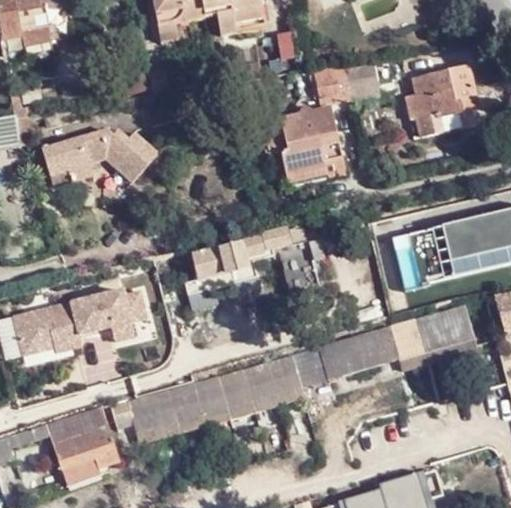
[(0,41),(19,38),(14,0),(0,0),(0,41)]
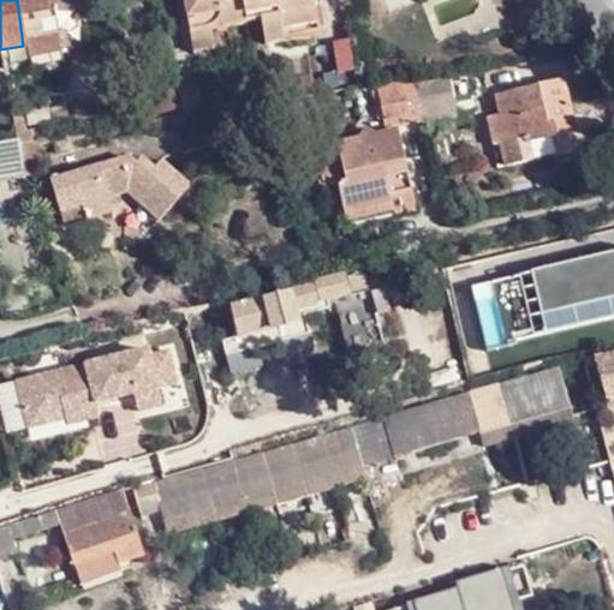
[(17,0),(22,37),(54,33),(51,16),(48,0),(17,0)]
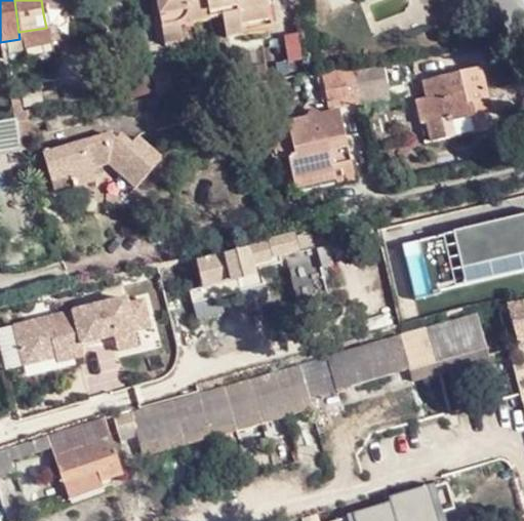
[(56,0),(57,10),(68,9),(78,7),(77,0),(56,0)]
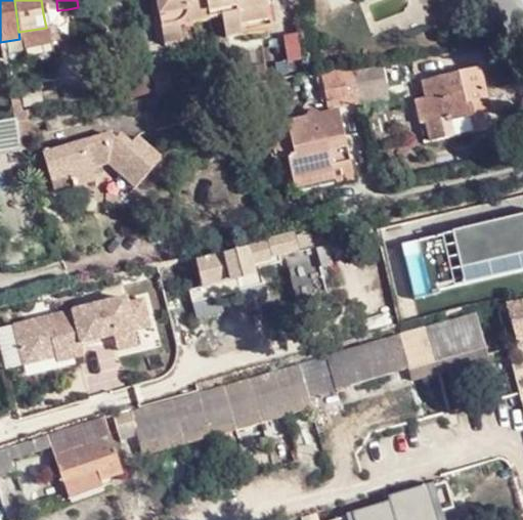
[(155,0),(159,27),(209,16),(208,10),(207,0),(155,0)]
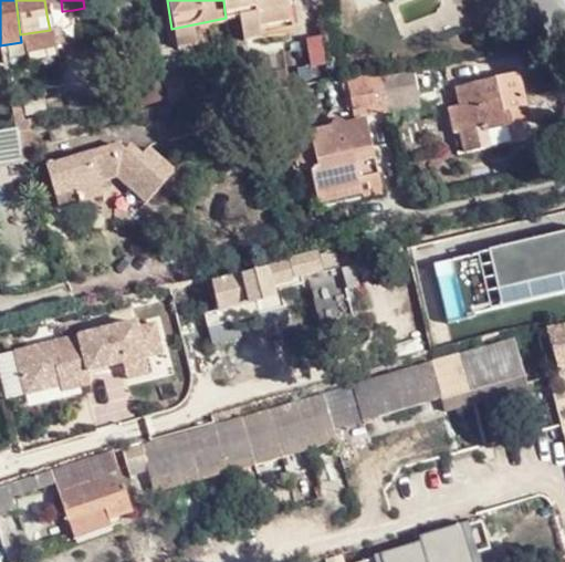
[(223,0),(225,11),(238,9),(241,30),(291,19),(288,0),(223,0)]
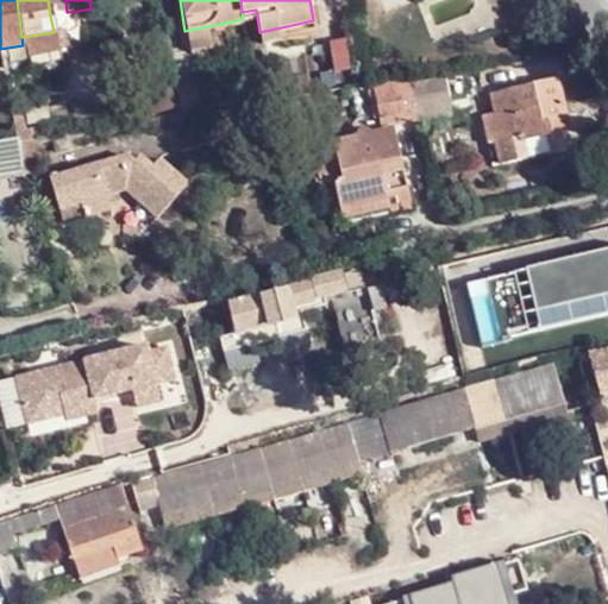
[(67,12),(50,16),(54,32),(56,48),(85,43),(79,11),(67,12)]
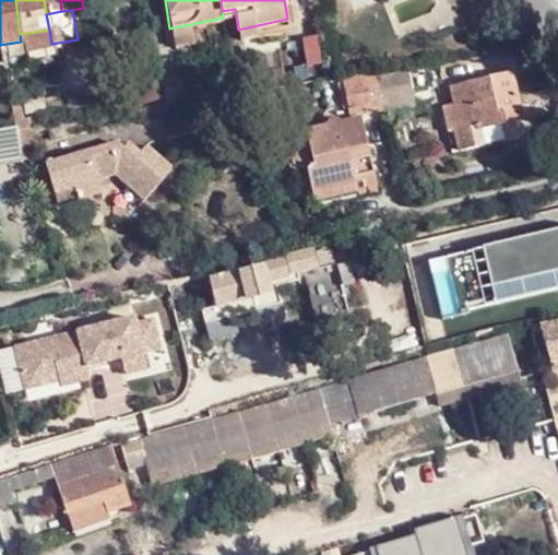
[(49,30),(20,34),(21,42),(23,48),(51,44),(49,30)]
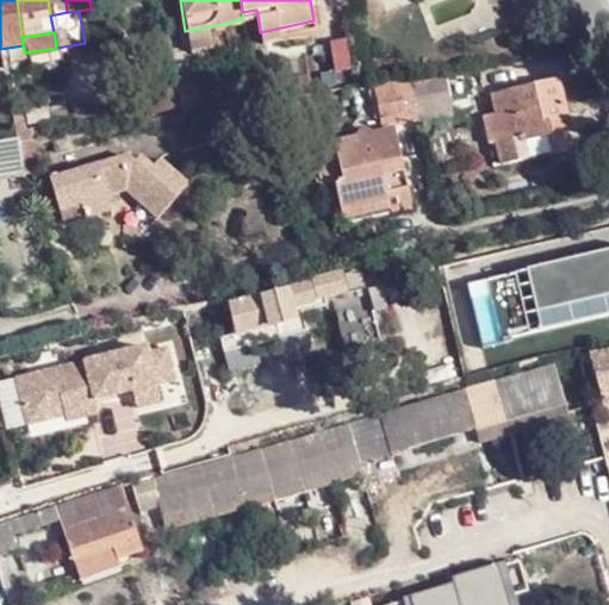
[(420,119),(421,122),(454,114),(447,75),(411,81),(420,119)]
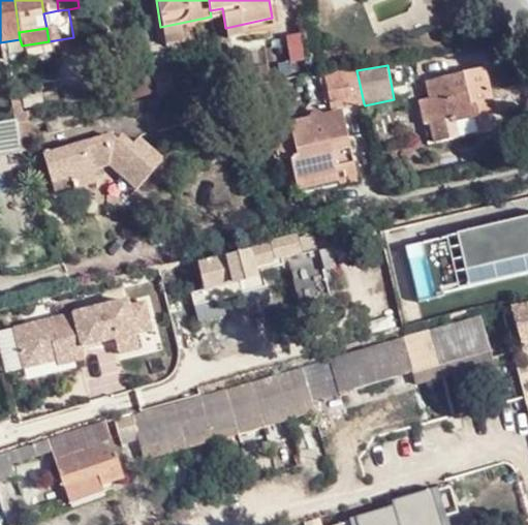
[(492,111),(482,65),(427,80),(431,98),(418,100),(425,125),(431,124),(435,141),(458,135),(454,121),(492,111)]
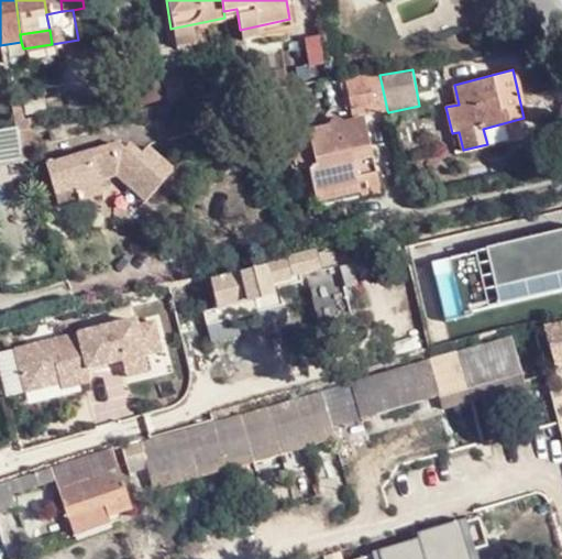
[(387,110),(379,75),(362,79),(367,103),(368,112),(387,110)]
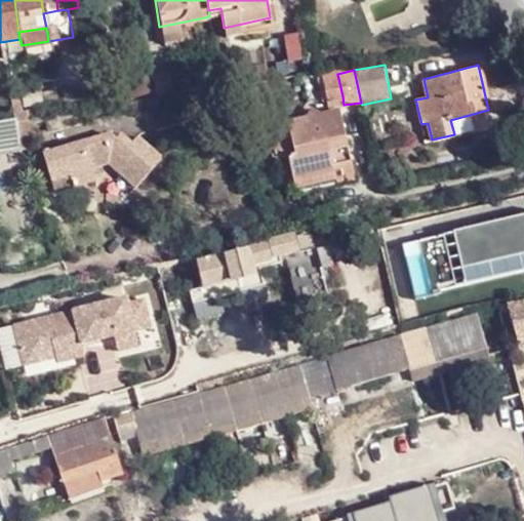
[(343,96),(337,74),(323,76),(328,99),(343,96)]
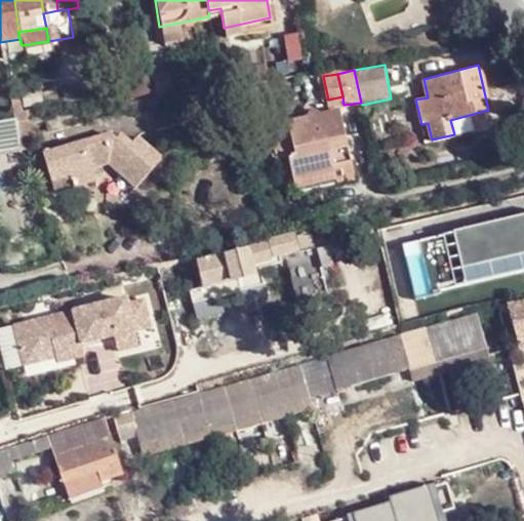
[(351,152),(340,110),(288,123),(295,157),(310,154),(312,162),(351,152)]
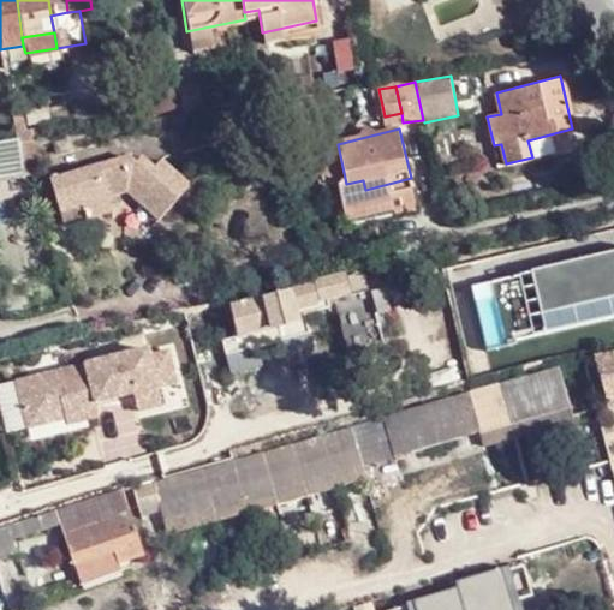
[(30,139),(19,141),(24,175),(36,173),(30,139)]
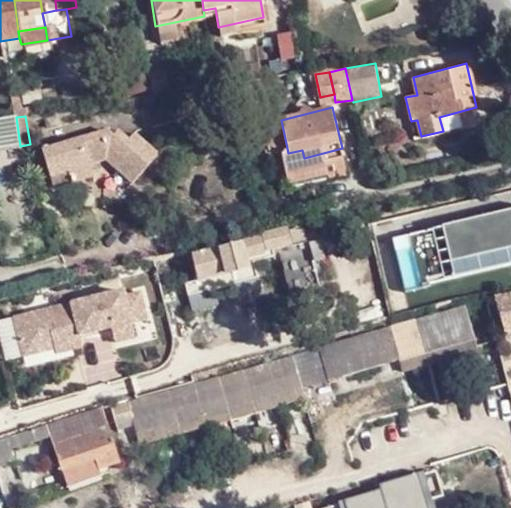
[(20,146),(16,117),(0,119),(0,151),(21,148),(20,146)]
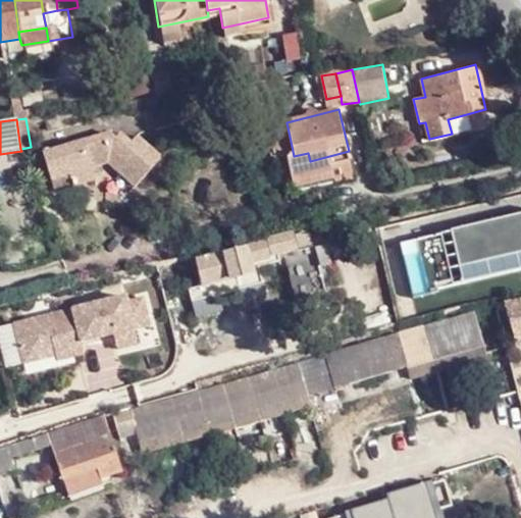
[(43,152),(50,178),(68,173),(71,185),(95,178),(93,171),(103,168),(102,162),(105,162),(133,186),(161,153),(135,133),(132,137),(120,128),(114,136),(110,132),(43,152)]
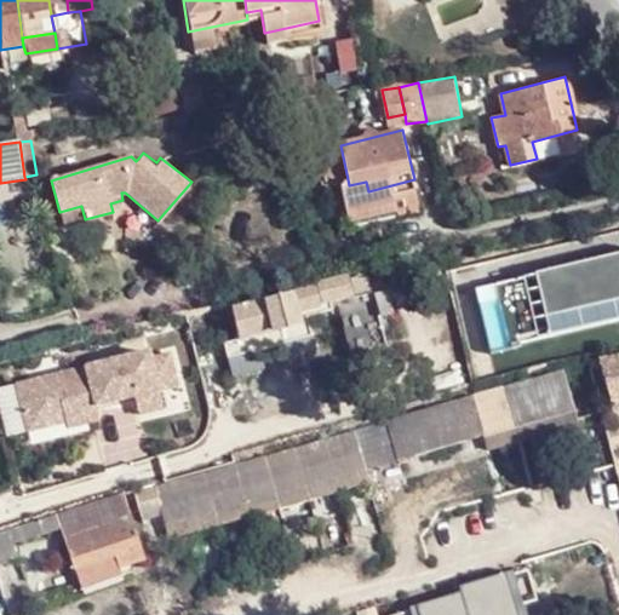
[(345,170),(337,172),(349,222),(397,210),(393,195),(417,190),(414,179),(368,191),(366,182),(349,185),(345,170)]
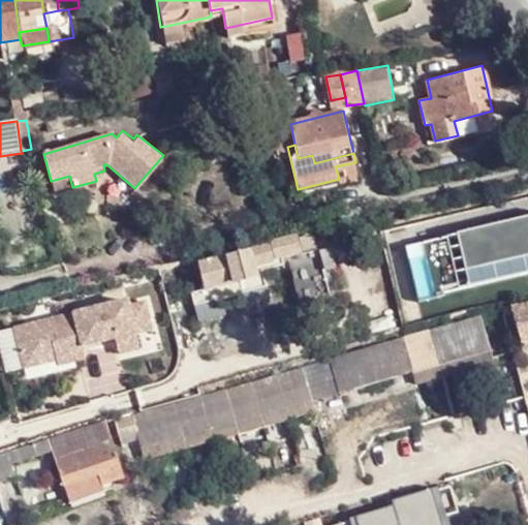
[(355,162),(335,166),(339,179),(298,189),(299,195),(360,181),(359,175),(355,162)]
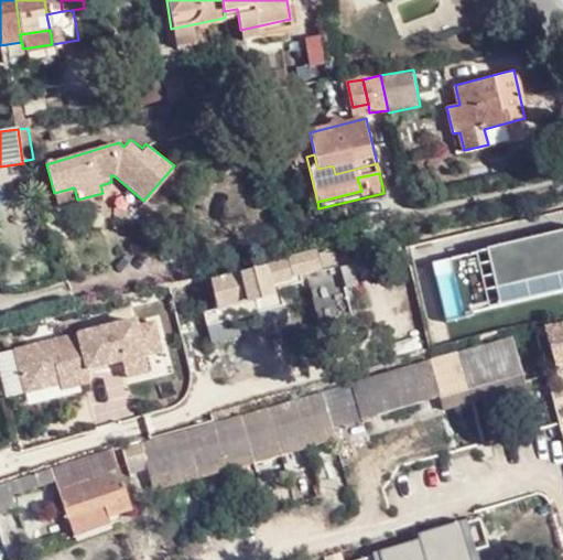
[(74,187),(54,193),(58,204),(77,200),(74,187)]
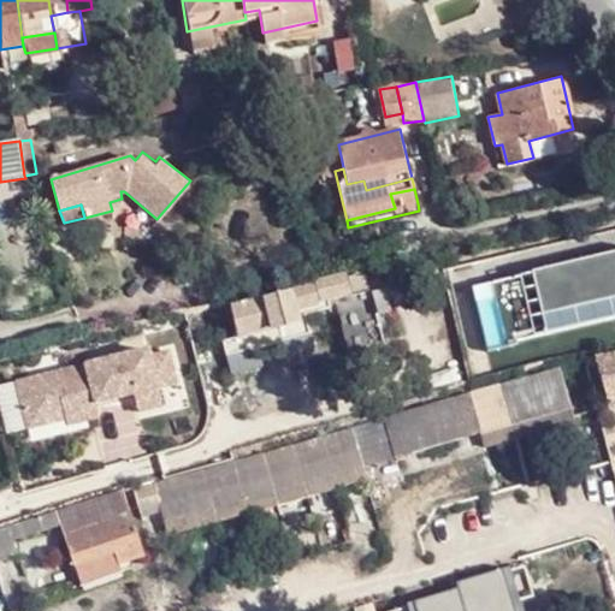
[(494,279),(473,285),(488,349),(518,342),(515,331),(544,324),(544,325),(603,310),(604,318),(614,314),(614,249),(532,271),(540,307),(502,316),(494,279)]
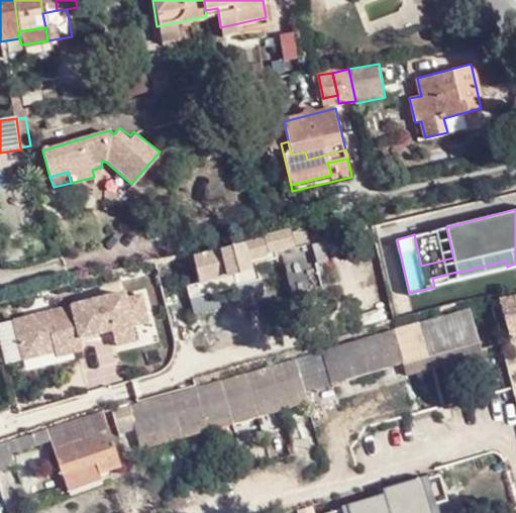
[(446,227),(414,234),(421,266),(453,258),(446,227)]
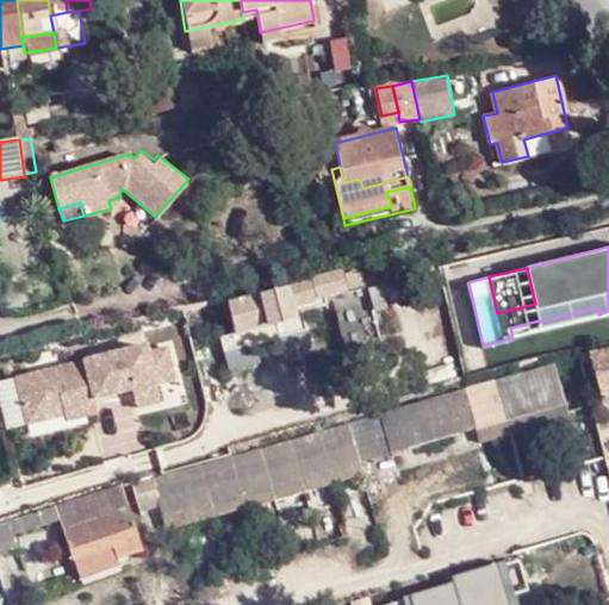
[(361,275),(360,272),(228,305),(235,336),(297,320),(294,311),(316,305),(315,303),(331,299),(346,360),(383,351),(373,315),(386,311),(374,272),(361,275)]
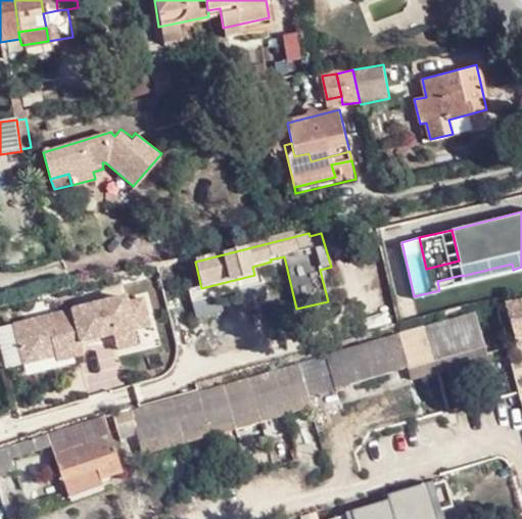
[(75,308),(83,340),(115,332),(119,347),(139,342),(136,327),(152,324),(145,296),(130,299),(128,294),(75,308)]
